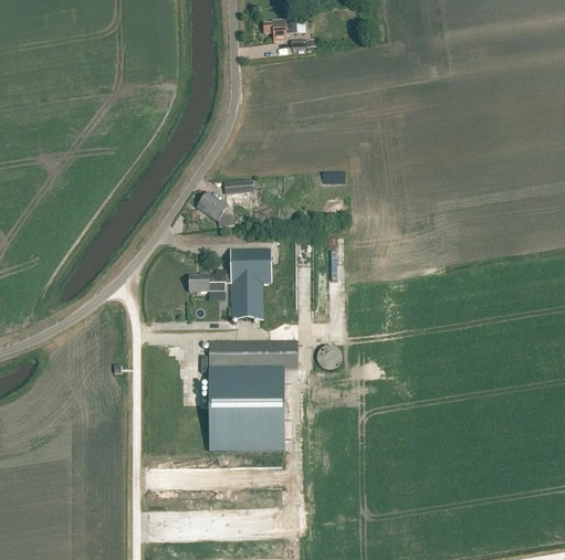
[(284,19),(284,18),(272,19),(272,21),(263,21),(263,23),(261,24),(261,29),(263,30),(263,31),(272,30),(273,39),(285,38),(285,32),(296,31),(295,18),(284,19)]
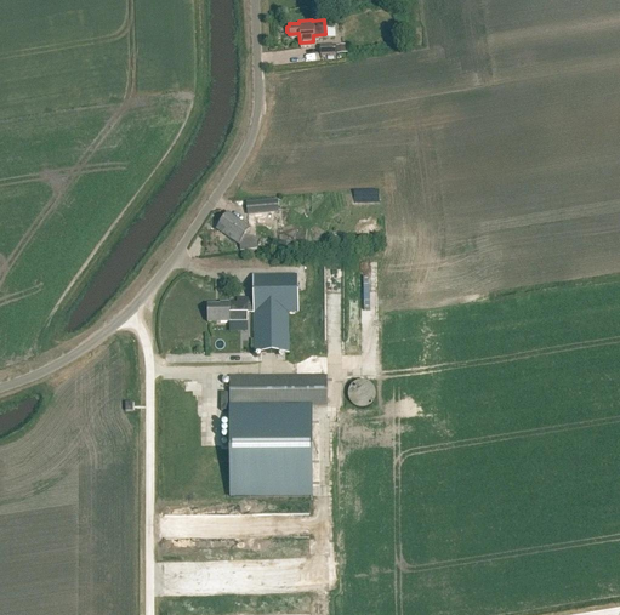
[(245,210),(277,208),(276,195),(244,198),(245,210)]
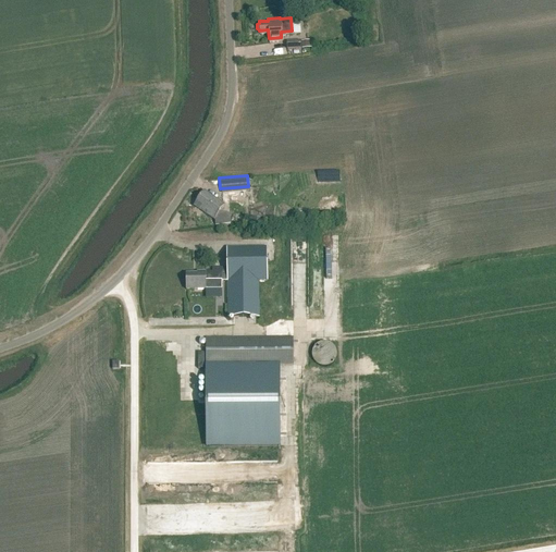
[(212,196),(202,189),(195,200),(204,207),(204,208),(214,216),(214,222),(230,220),(230,219),(230,210),(220,207),(224,201),(213,195),(212,196)]
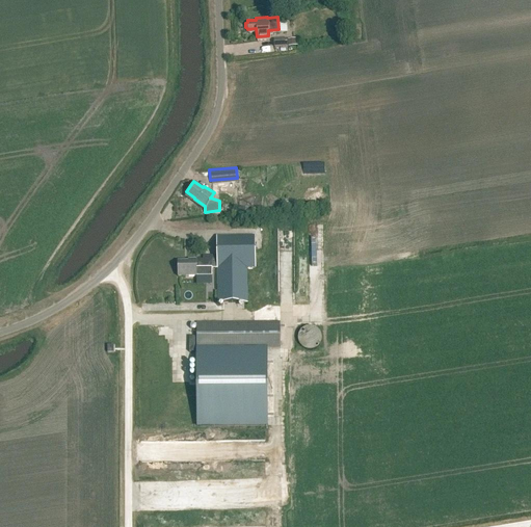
[(203,264),(212,264),(216,264),(217,299),(247,298),(246,264),(255,264),(255,232),(216,233),(216,253),(203,253),(203,256),(203,264)]
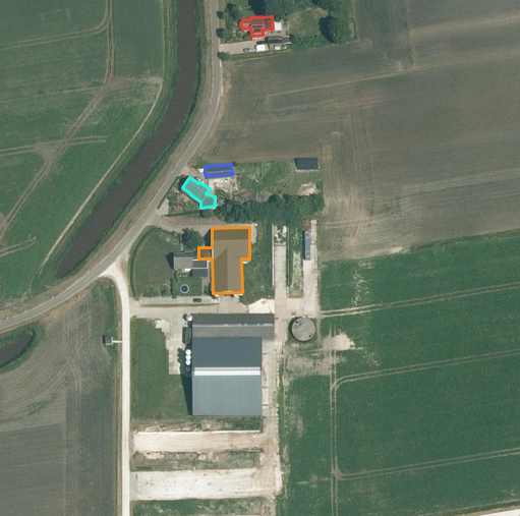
[(174,268),(208,267),(208,259),(198,259),(198,250),(191,250),(184,250),(184,252),(174,252),(174,268)]
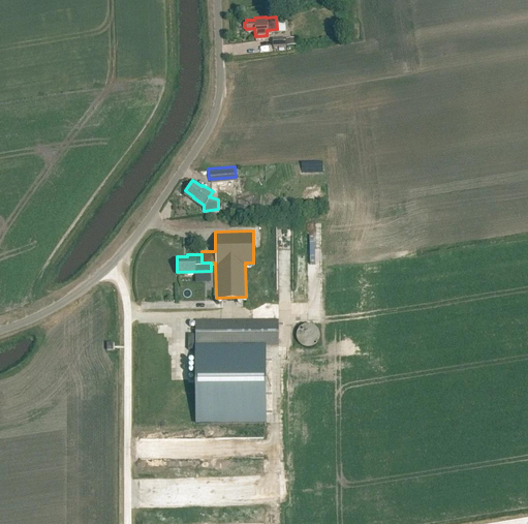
[(265,343),(278,343),(278,317),(195,317),(195,343),(265,343)]
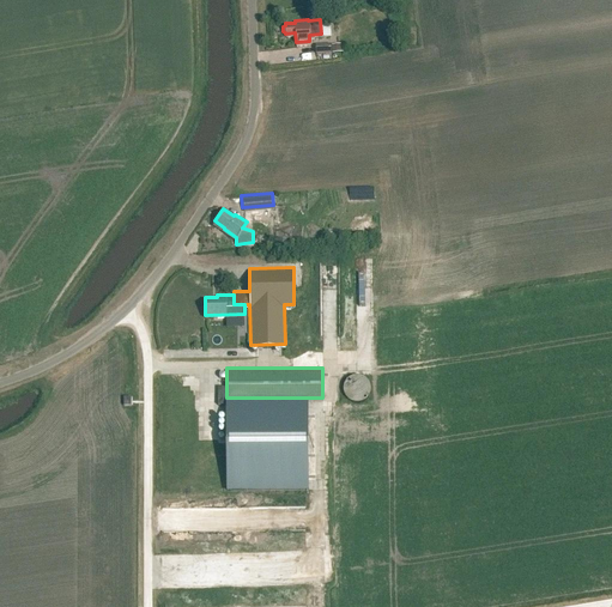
[(351,399),(353,399),(356,400),(357,400),(358,399),(359,399),(361,399),(363,398),(365,396),(367,395),(368,394),(368,393),(369,392),(369,390),(370,388),(370,386),(370,383),(369,382),(369,381),(368,380),(367,377),(365,376),(364,375),(362,374),(359,374),(358,372),(357,372),(355,372),(353,372),(351,374),(350,375),(347,376),(346,377),(345,378),(345,380),(344,382),(344,383),(343,386),(343,388),(344,389),(344,392),(345,393),(346,394),(347,396),(349,396),(350,398),(351,399)]
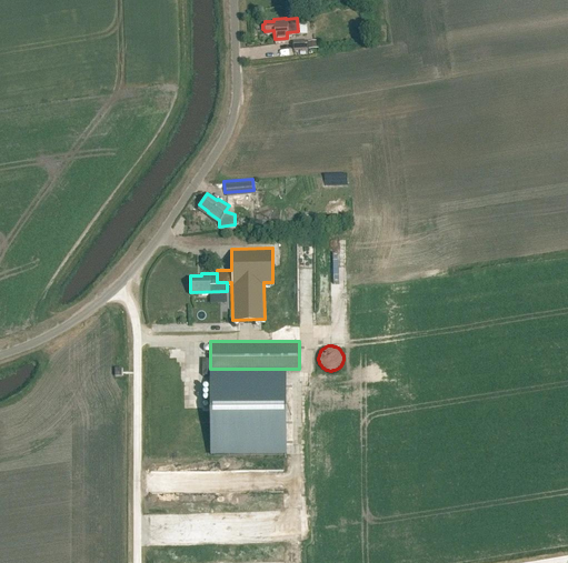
[(285,452),(285,369),(210,369),(210,452),(285,452)]
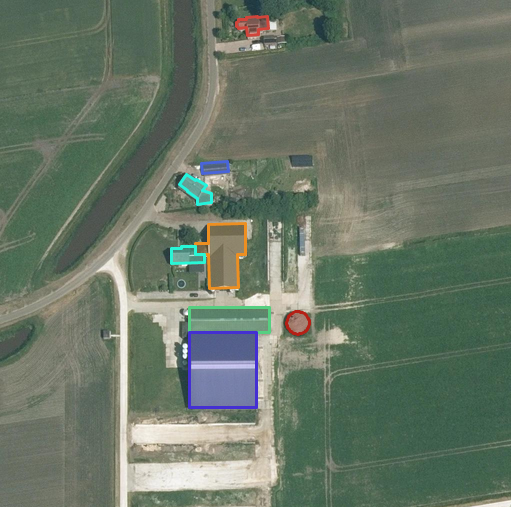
All buildings are outlined.
